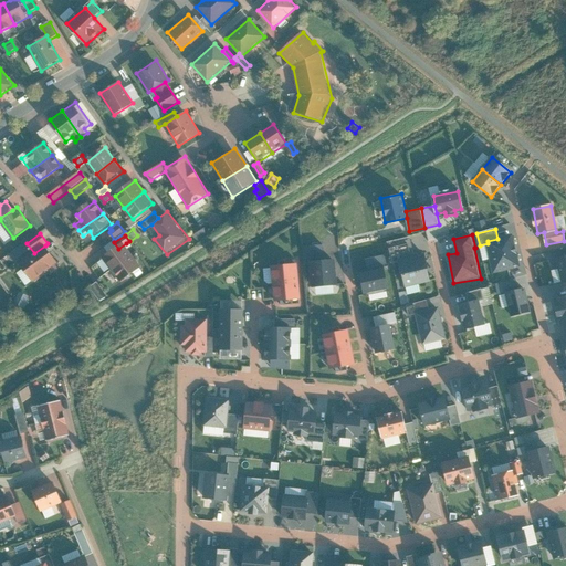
[(494,272),(521,266),(513,236),(498,239),(488,241),(488,243),(494,272)]
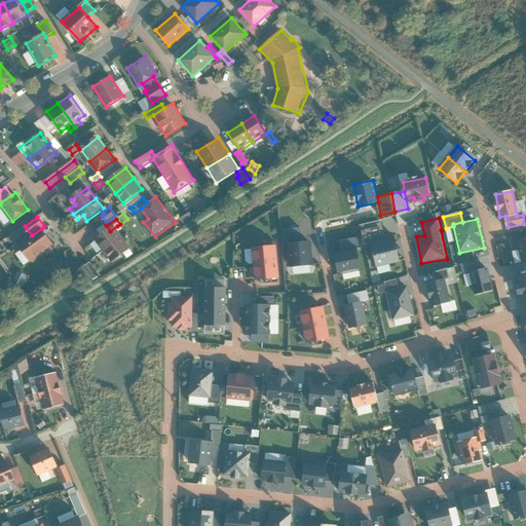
[(365,242),(371,241),(377,266),(400,260),(393,236),(384,238),(380,222),(361,226),(365,242)]
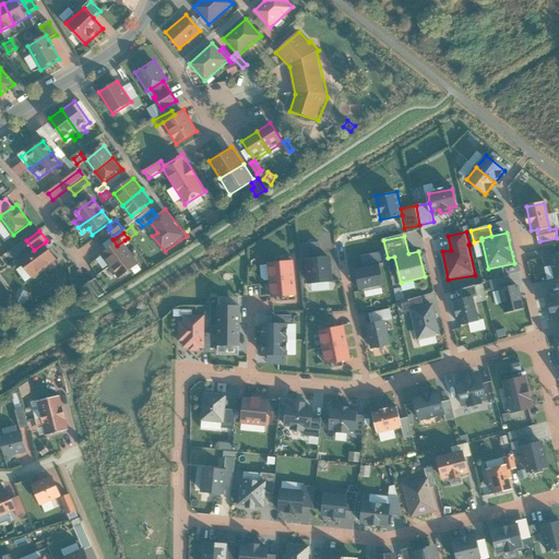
[(104,256),(111,268),(132,252),(125,240),(117,246),(104,256)]
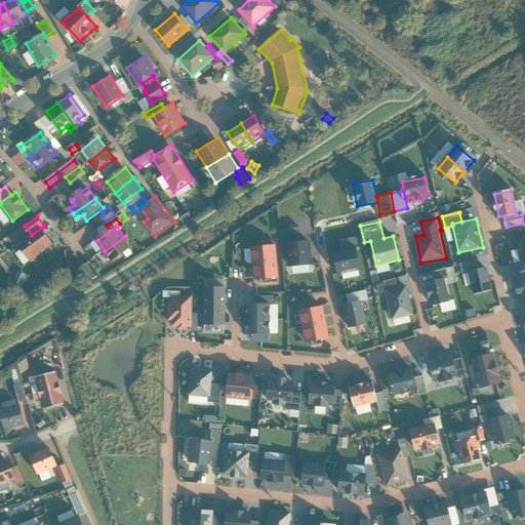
[(31,260),(54,244),(42,228),(32,235),(18,244),(31,260)]
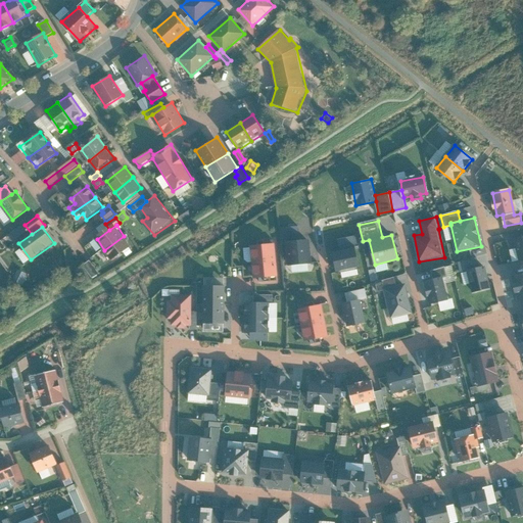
[(281,244),(288,243),(289,264),(311,263),(308,240),(298,241),(297,227),(280,229),(281,244)]
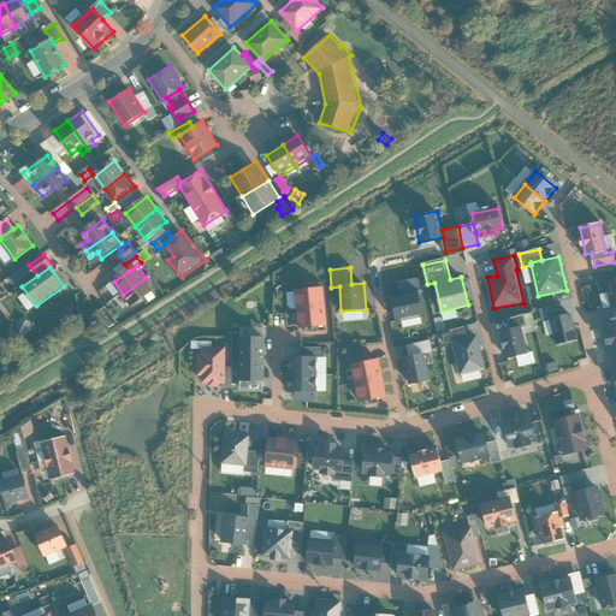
[(400,292),(392,295),(397,319),(426,313),(419,277),(397,282),(400,292)]
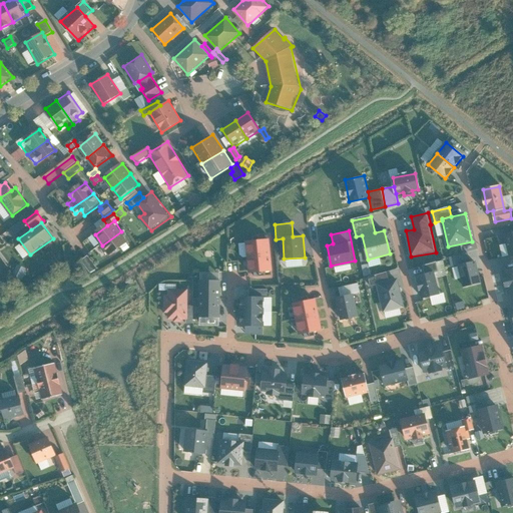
[(121,231),(102,245),(110,255),(129,242),(121,231)]
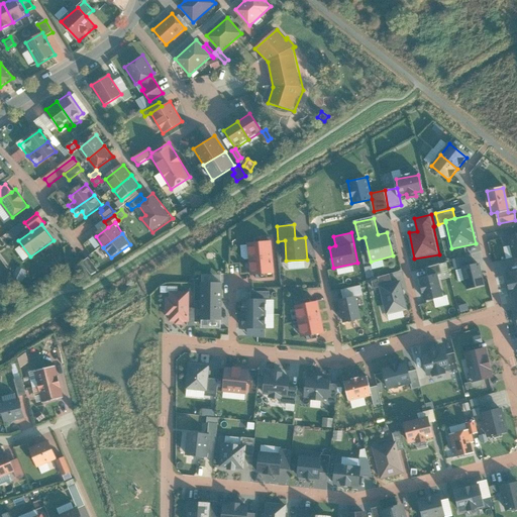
[(516,257),(516,233),(506,236),(511,259),(516,257)]
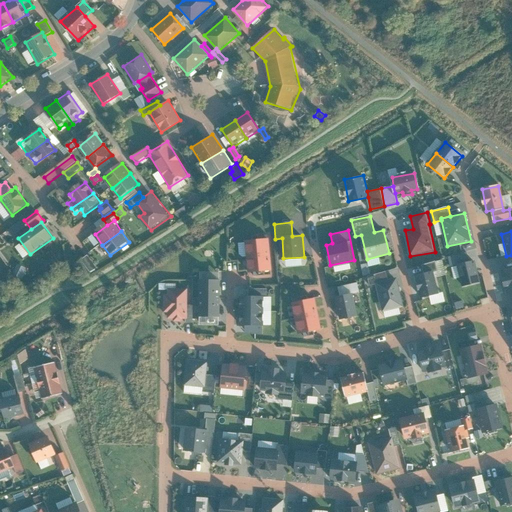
[(268,239),(246,241),(248,257),(269,255),(268,239)]
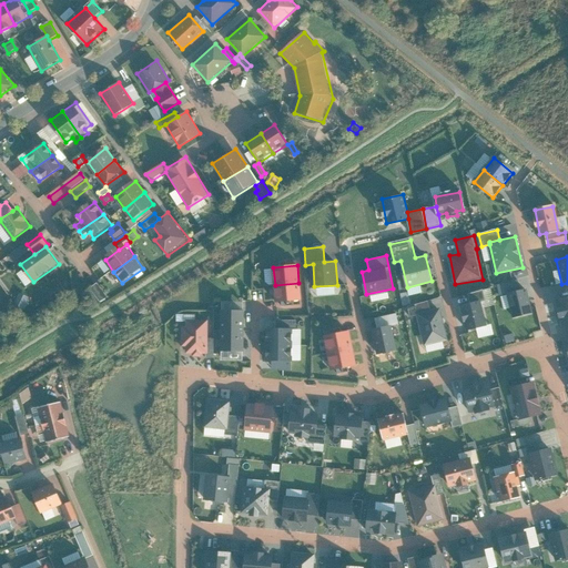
[(298,283),(275,285),(276,303),(301,300),(298,283)]
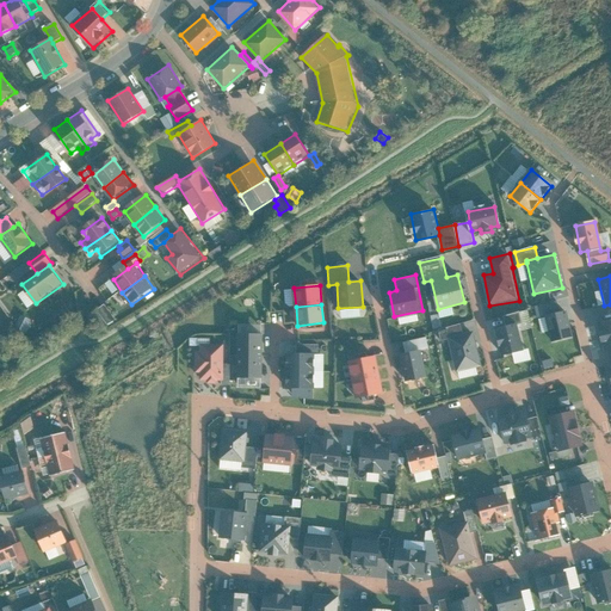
[(117,320),(107,306),(99,310),(109,325),(117,320)]
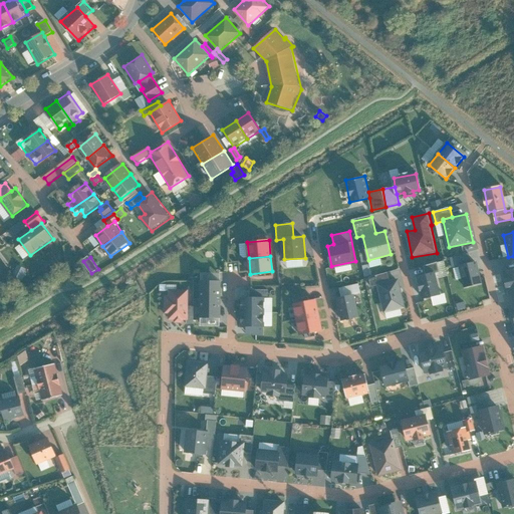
[(439,294),(435,273),(440,272),(438,262),(422,266),(424,276),(419,277),(423,297),(439,294)]
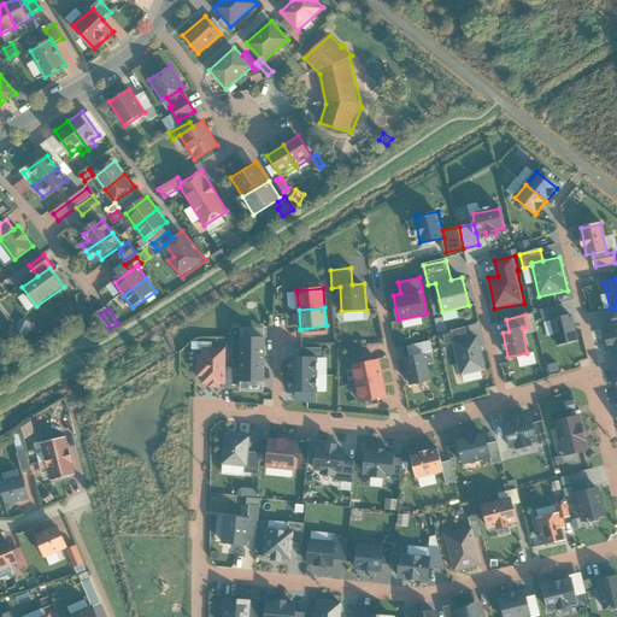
[(571,315),(552,319),(558,344),(577,339),(571,315)]
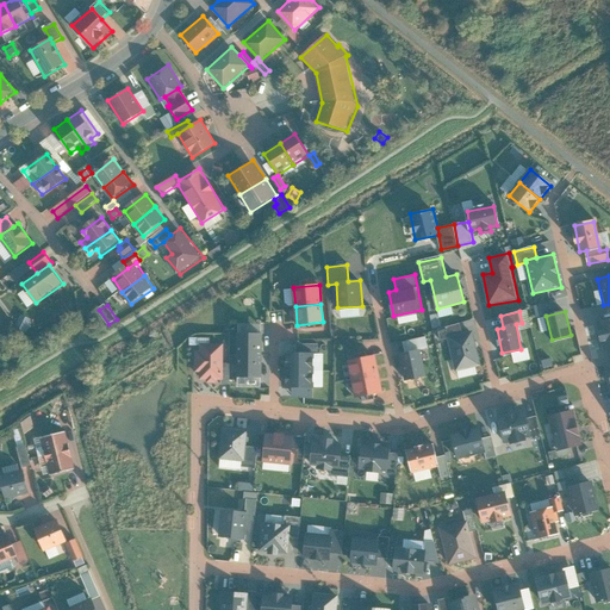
[(22,316),(16,328),(26,332),(32,322),(22,316)]
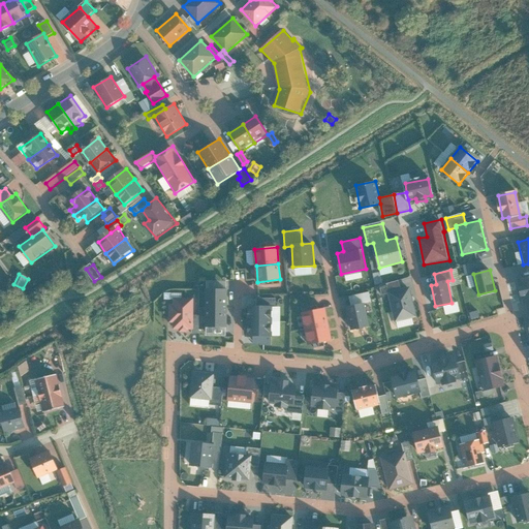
[(528,276),(518,279),(524,304),(528,302),(528,276)]
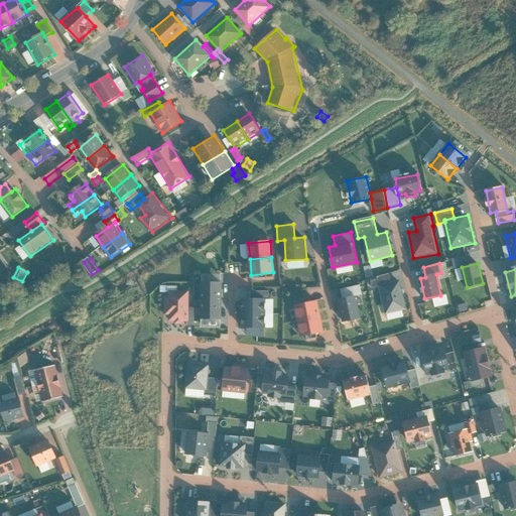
[(202,282),(221,282),(221,274),(202,274),(202,282)]
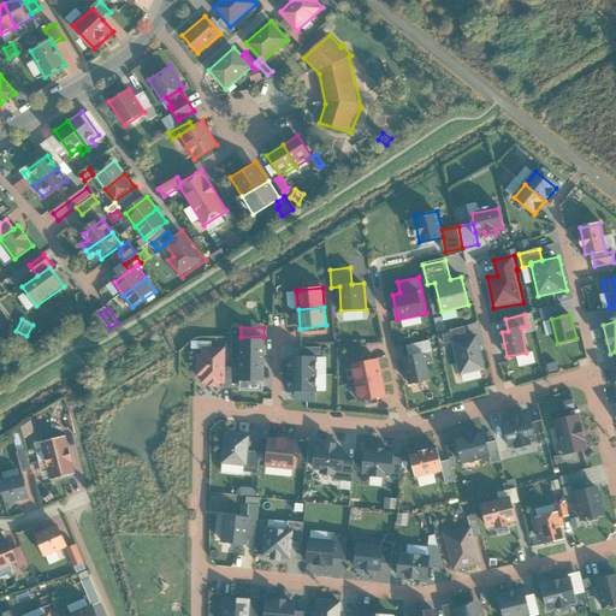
[(454,341),(468,338),(466,327),(443,333),(445,343),(454,341)]
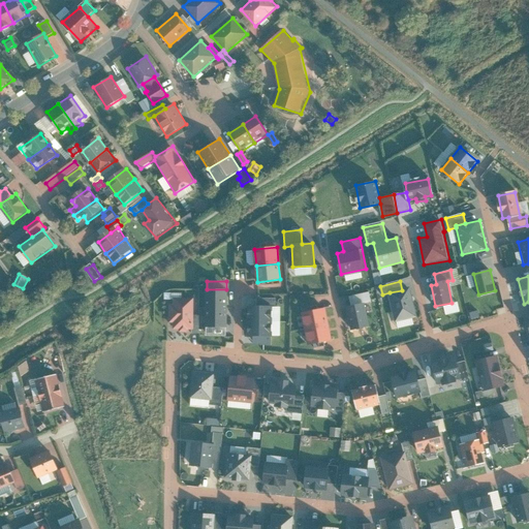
[(402,290),(390,292),(397,320),(415,316),(409,288),(402,290)]
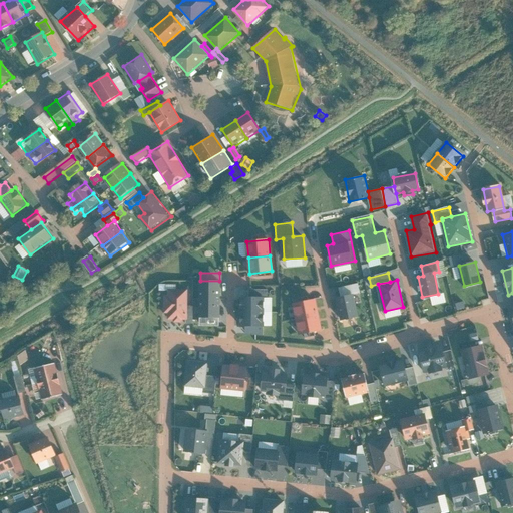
[(200,281),(199,300),(220,300),(220,281),(219,281),(200,281)]
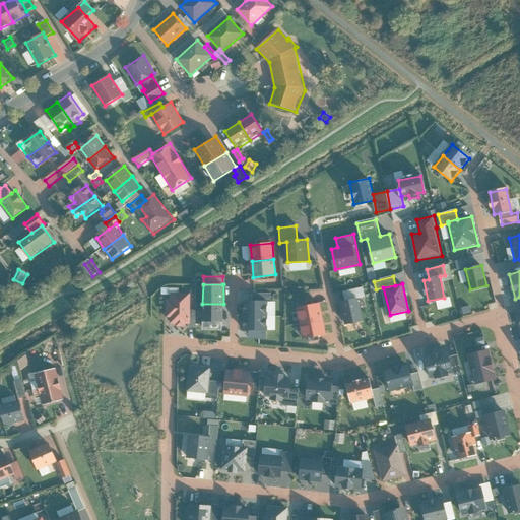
[(345,302),(341,303),(345,324),(362,321),(358,299),(365,297),(363,287),(342,293),(345,302)]
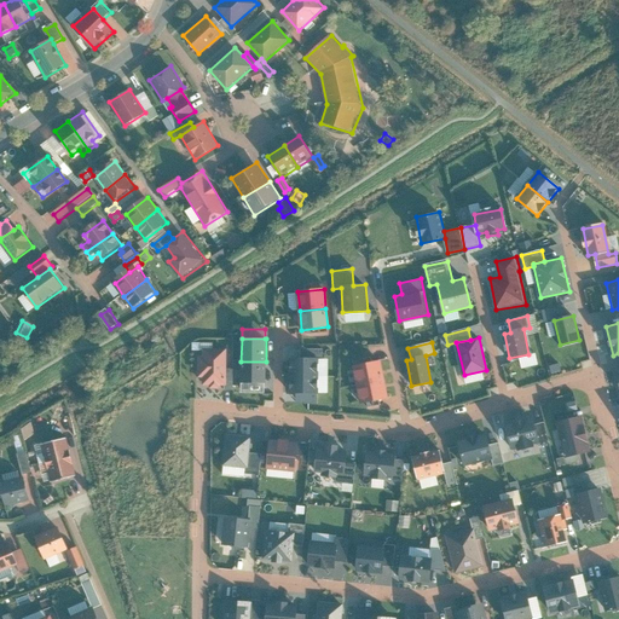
[(226,348),(202,348),(202,385),(226,385),(226,348)]
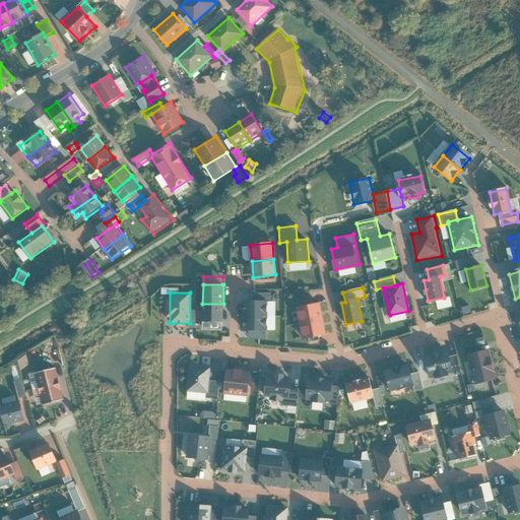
[(271,294),(253,294),(253,302),(246,302),(246,330),(250,330),(250,339),(267,339),(267,302),(271,302),(271,294)]
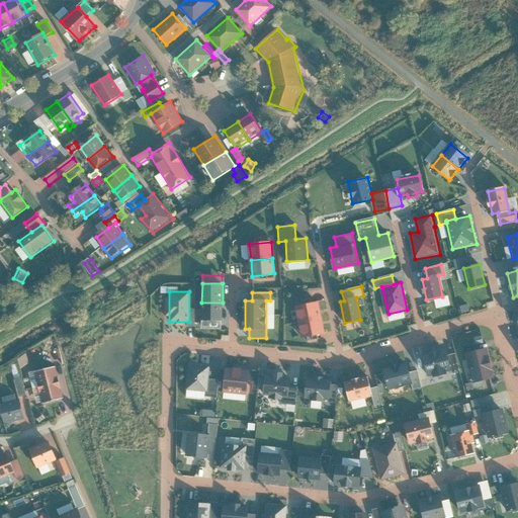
[(223,303),(201,303),(201,321),(222,321),(223,321),(223,303)]
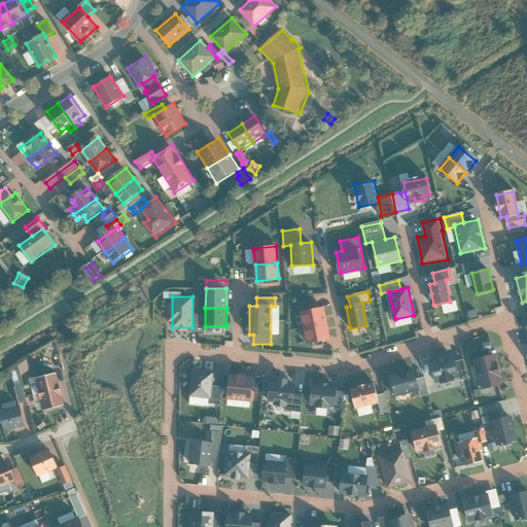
[(325,308),(301,313),(304,328),(328,324),(325,308)]
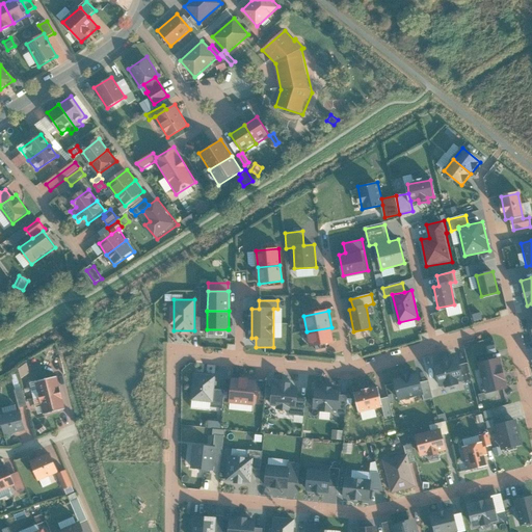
[(331,327),(307,331),(310,347),(334,343),(331,327)]
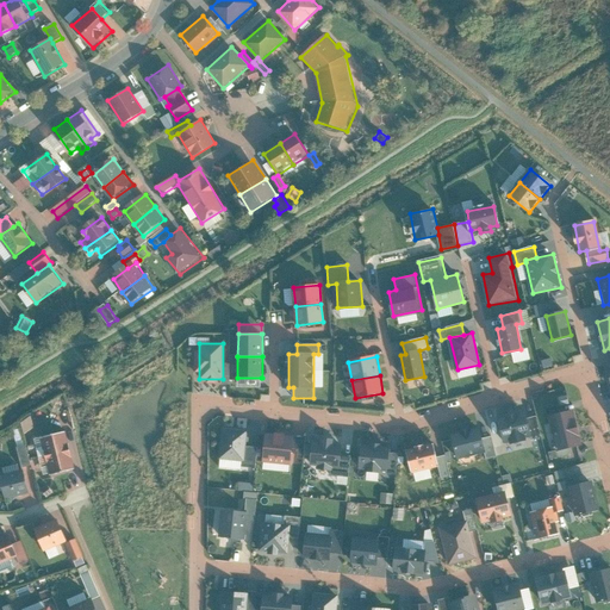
[(261,387),(261,378),(237,378),(237,387),(261,387)]
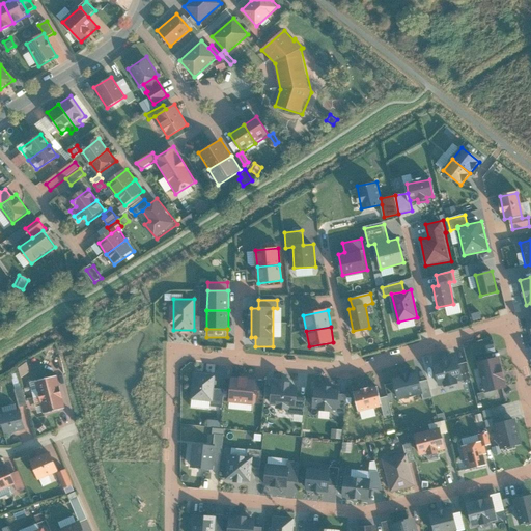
[(54,364),(57,354),(50,352),(47,361),(54,364)]
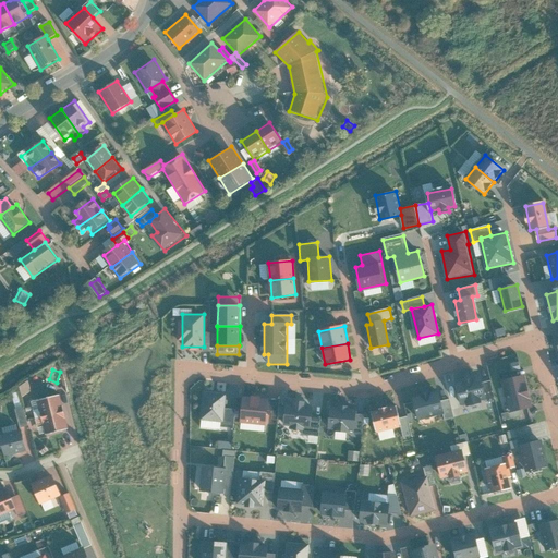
[(525,375),(504,380),(510,412),(502,414),(504,420),(517,416),(516,411),(532,407),(525,375)]
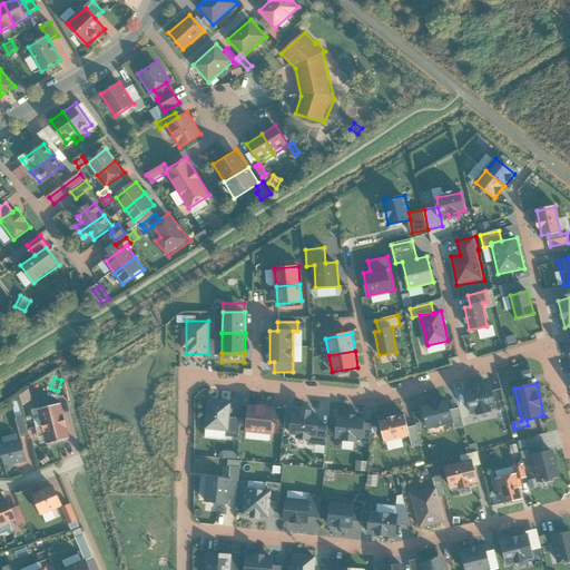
[(490,386),(467,392),(472,413),(505,405),(501,390),(491,392),(490,386)]
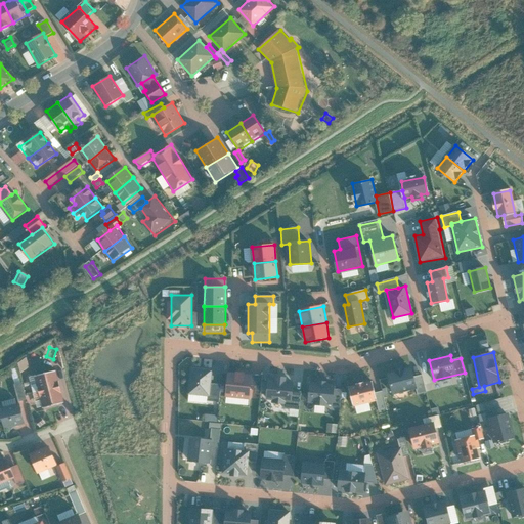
[(192,369),(190,393),(208,395),(208,400),(219,401),(221,384),(210,384),(211,372),(192,369)]
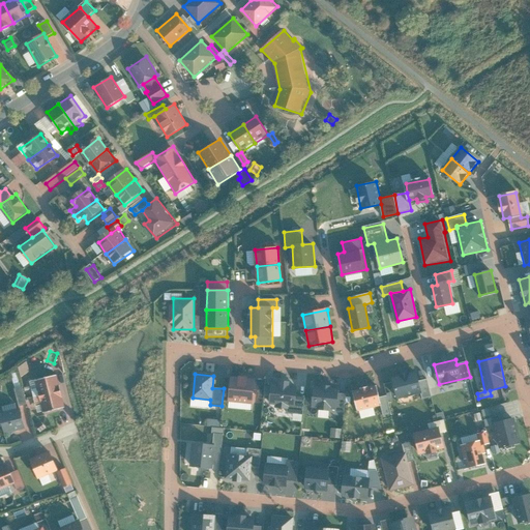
[(416,374),(393,379),(399,399),(421,393),(422,398),(431,395),(427,379),(418,381),(416,374)]
